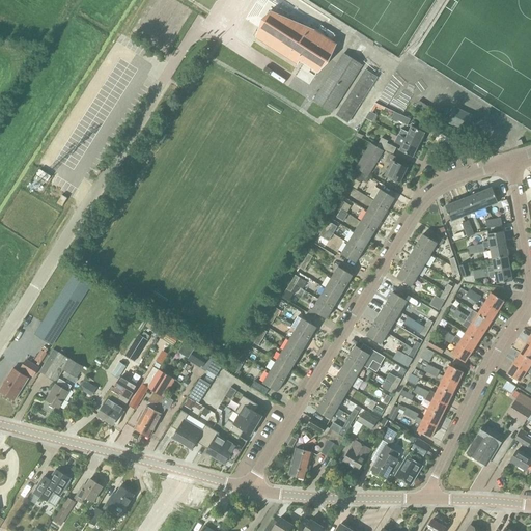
[(312,34),(271,8),(257,29),(263,21),(267,22),(256,38),(298,64),(303,56),(306,59),(304,62),(318,71),(334,47),(333,46),(335,43),(315,30),(312,34)]
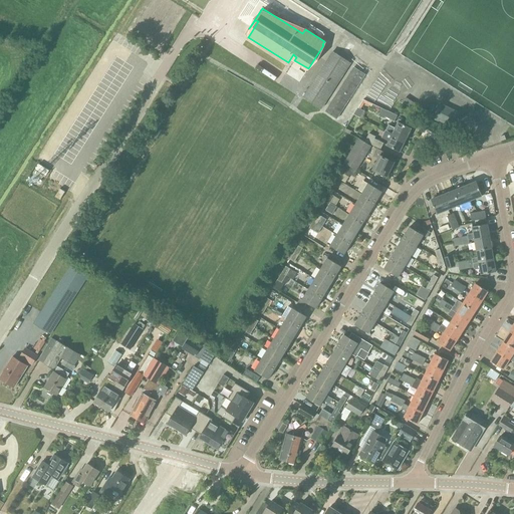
[(350,63),(332,52),(303,97),(321,108),(350,63)]
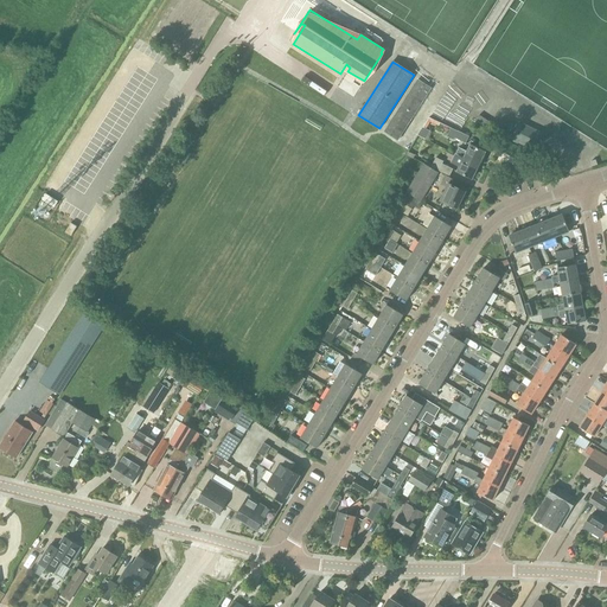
[(396,141),(430,88),(416,80),(382,132),(396,141)]
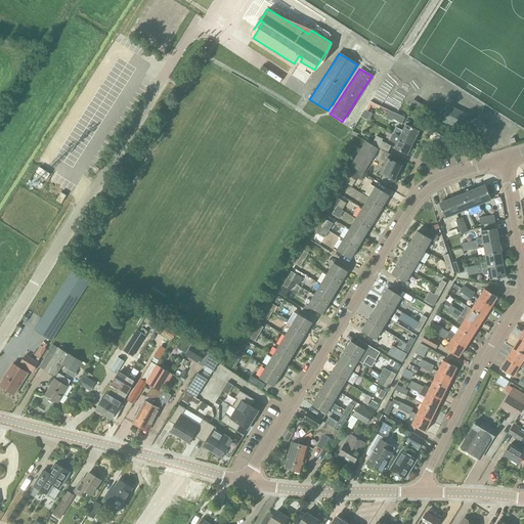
[(407,90),(384,79),(385,77),(378,73),(370,86),(464,131),(471,117),(449,106),(452,100),(421,85),(419,90),(409,86),(407,90)]
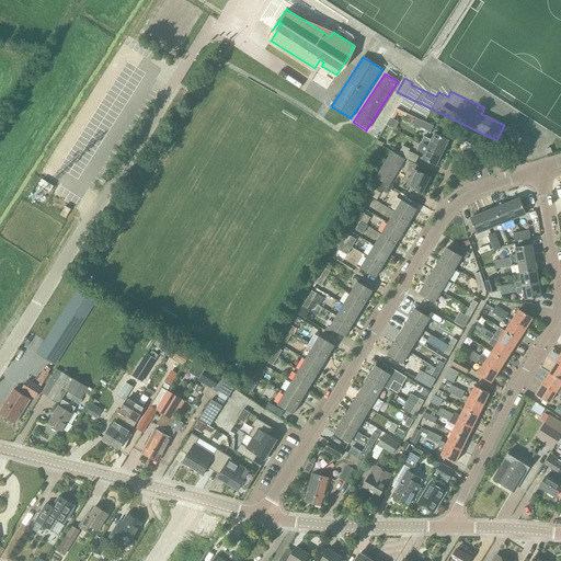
[(416,118),(413,126),(419,129),(420,127),(430,132),(433,126),(416,118)]
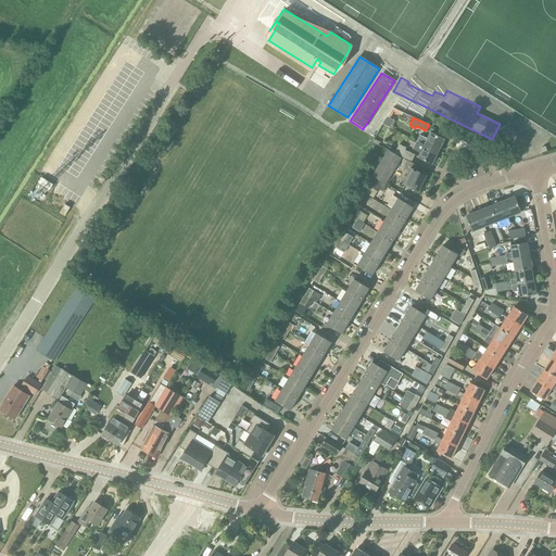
[(420,134),(416,141),(425,146),(438,152),(444,140),(430,133),(428,138),(420,134)]
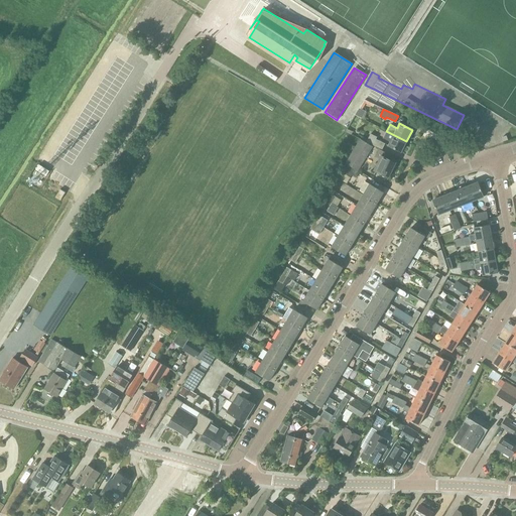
[(406,141),(394,135),(386,131),(383,137),(391,141),(388,146),(401,152),(406,141)]
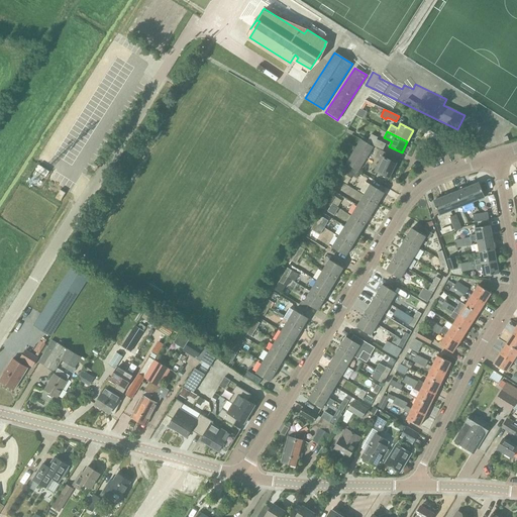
[(377,140),(378,137),(372,134),(368,142),(383,150),(386,144),(377,140)]
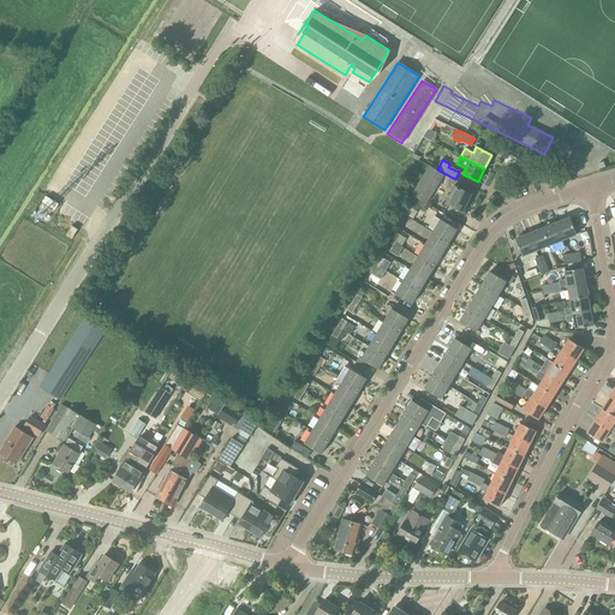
[(412,196),(416,198),(425,204),(443,175),(429,167),(412,196)]
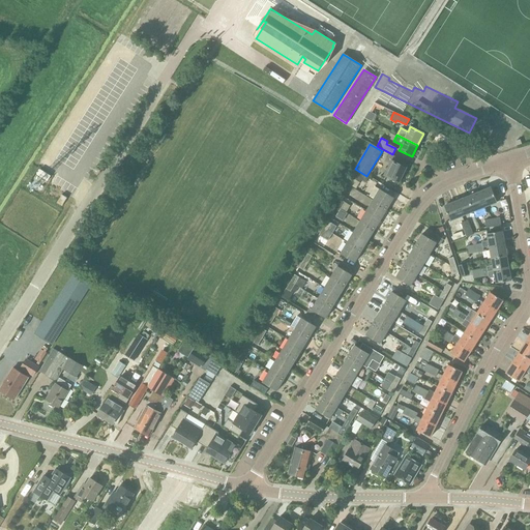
[(400,183),(407,169),(394,163),(396,157),(388,153),(385,160),(390,163),(384,176),(400,183)]
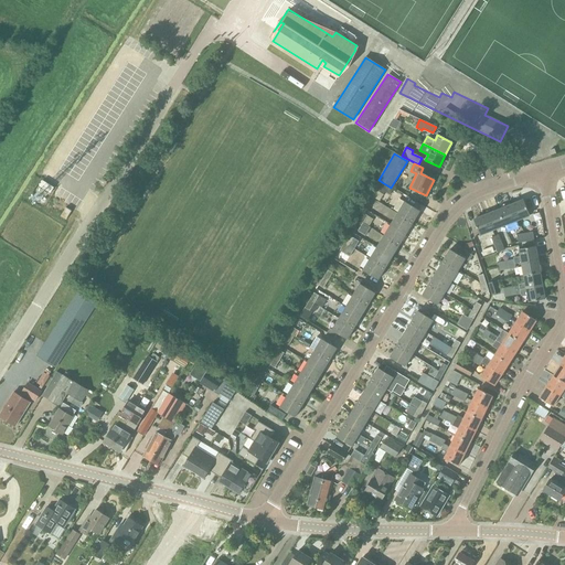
[(43,180),(39,187),(51,193),(54,188),(43,180)]
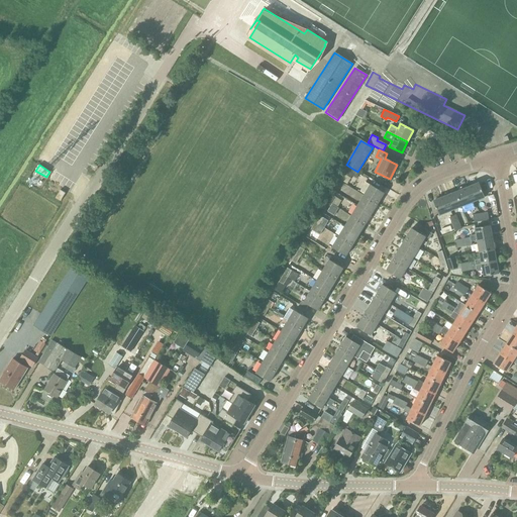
[(346,172),(349,167),(346,165),(337,179),(341,181),(346,172)]
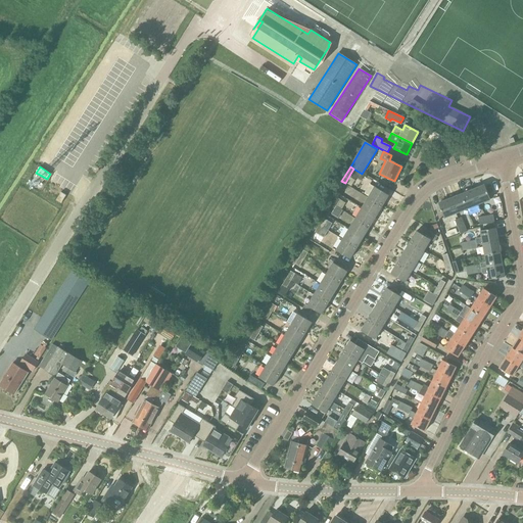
[(362,174),(353,169),(350,174),(362,180),(365,175),(362,174)]
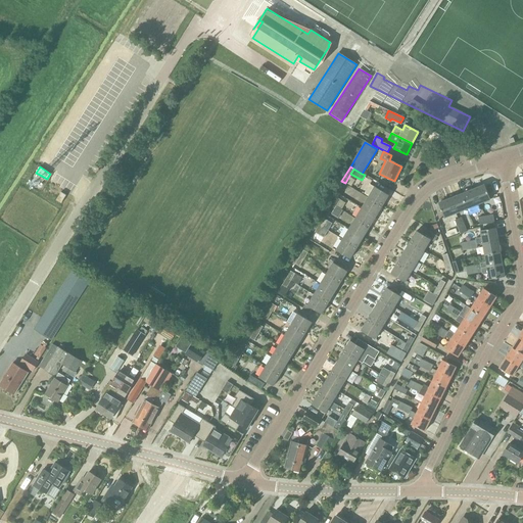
[(368,197),(382,206),(389,196),(369,184),(364,193),(369,196),(368,197)]
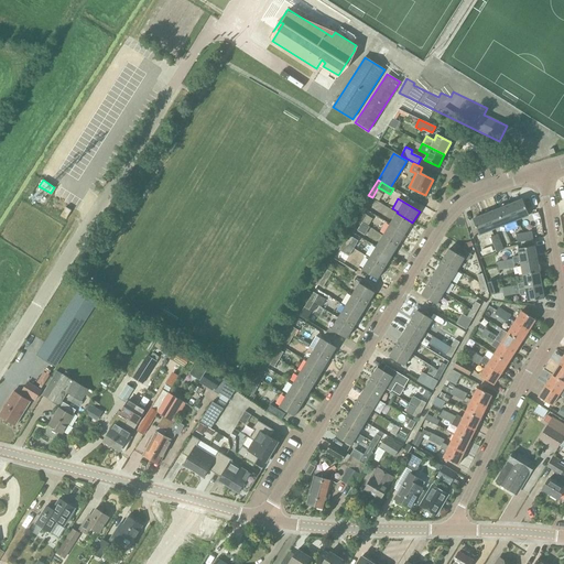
[(510,206),(517,220),(529,216),(522,201),(510,206)]
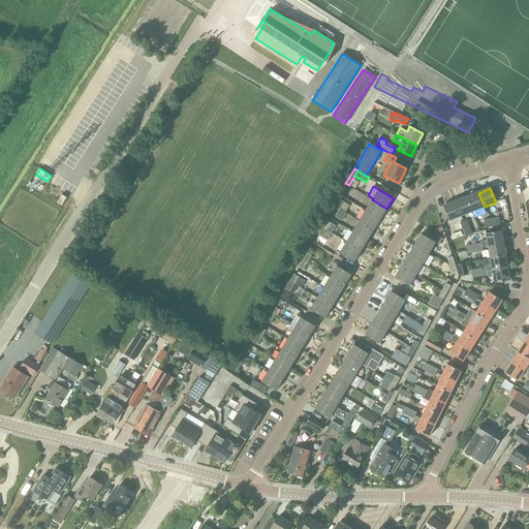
[(473,212),(485,207),(478,193),(467,197),(473,212)]
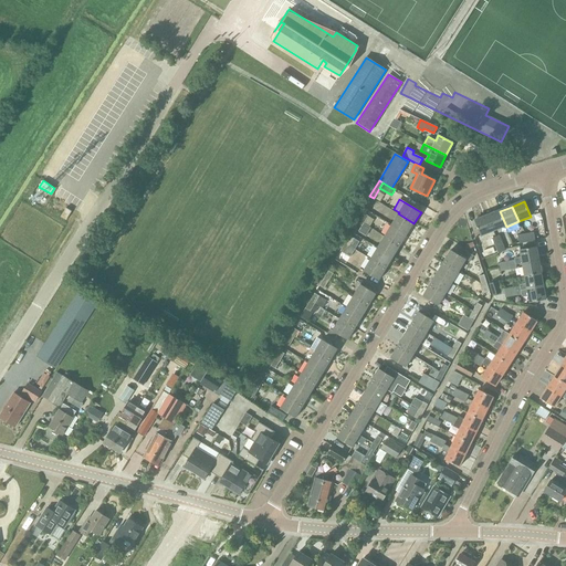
[(72,211),(66,208),(61,217),(66,220),(72,211)]
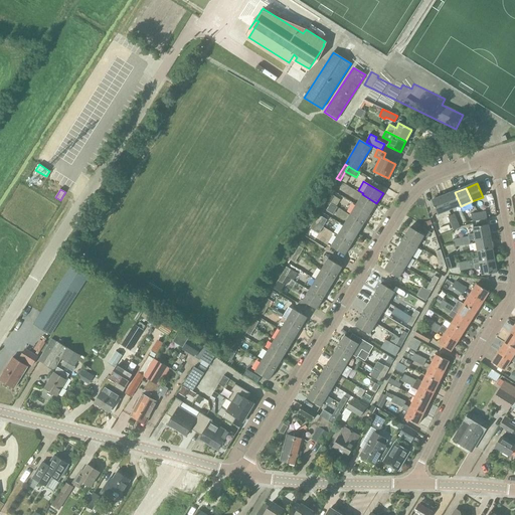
[(356,204),(370,213),(376,203),(362,194),(361,195),(356,192),(351,200),(356,203),(356,204)]
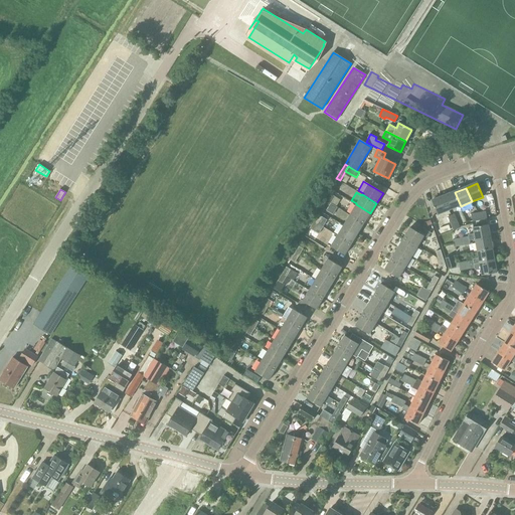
[(449,210),(461,206),(455,192),(444,197),(449,210)]
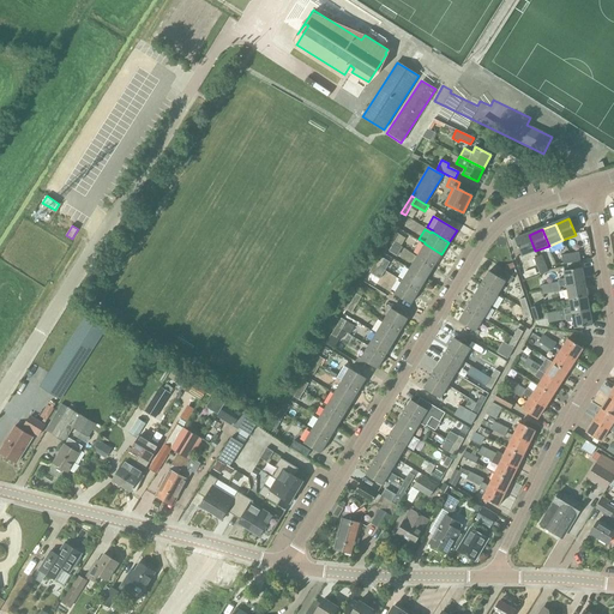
[(407,239),(395,232),(390,240),(402,247),(407,239)]
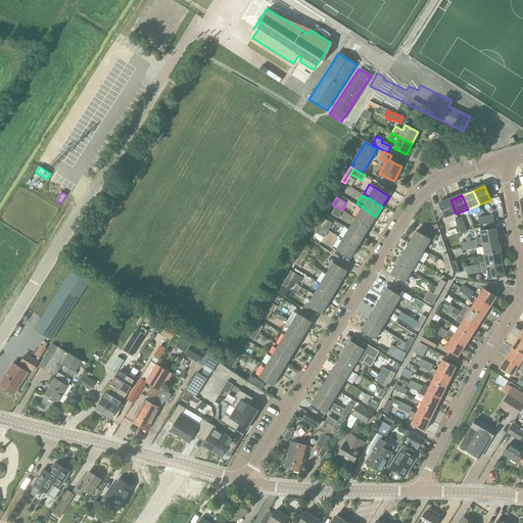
[(444,219),(456,214),(450,200),(438,204),(444,219)]
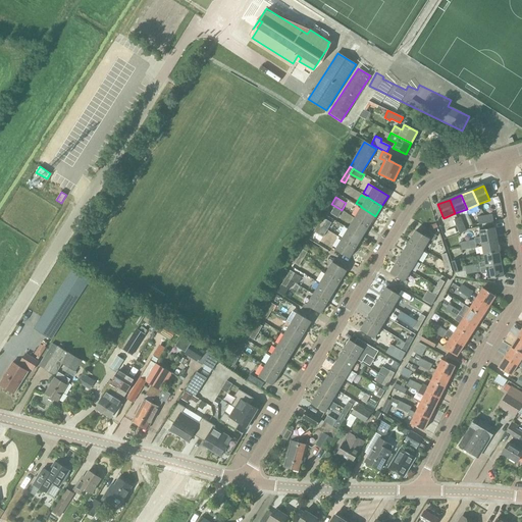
[(336,216),(341,209),(330,204),(326,211),(336,216)]
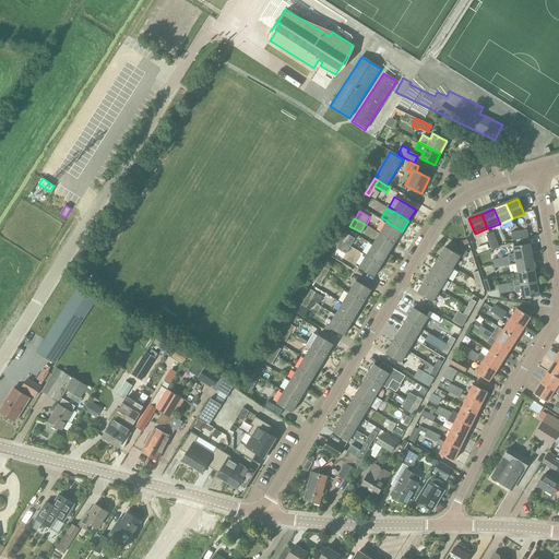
[(395,242),(402,232),(387,222),(380,233),(395,242)]
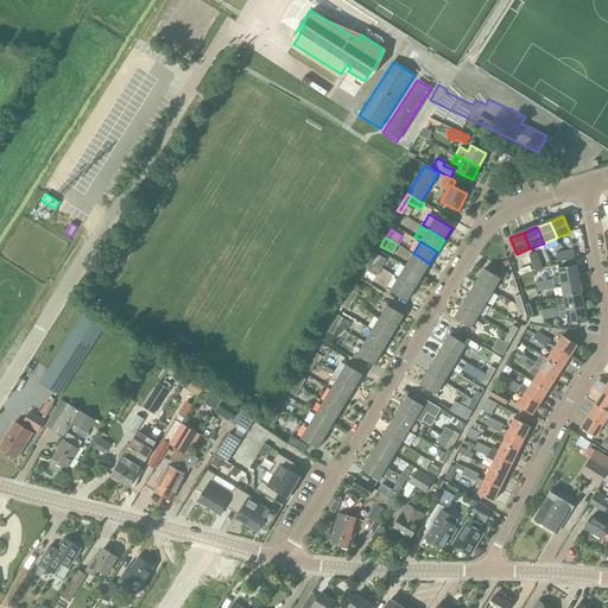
[(572,249),(564,251),(565,260),(574,258),(572,249)]
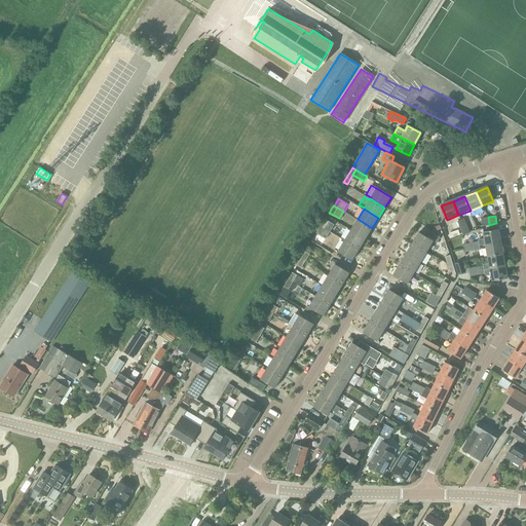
[(483,226),(489,225),(488,217),(481,219),(483,226)]
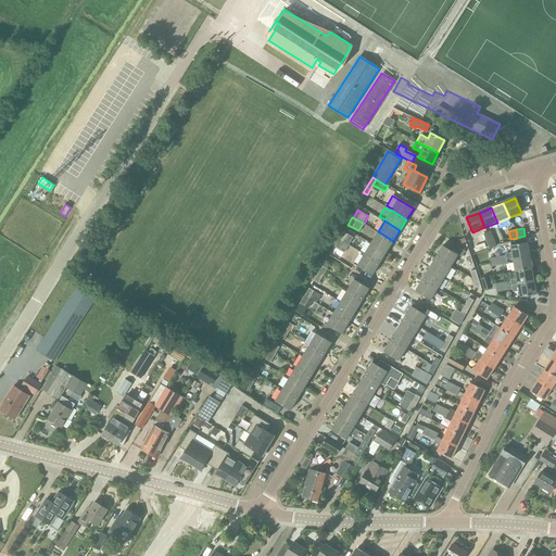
[(339,239),(348,244),(352,238),(343,231),(339,239)]
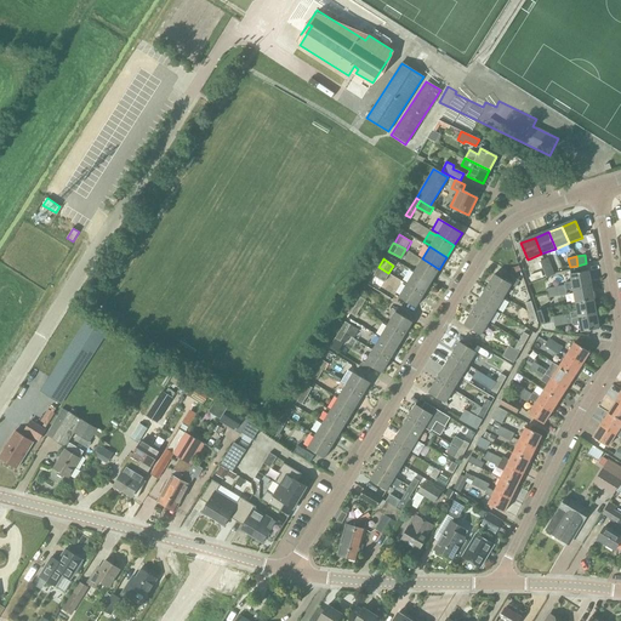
[(432,283),(439,269),(422,258),(414,272),(432,283)]
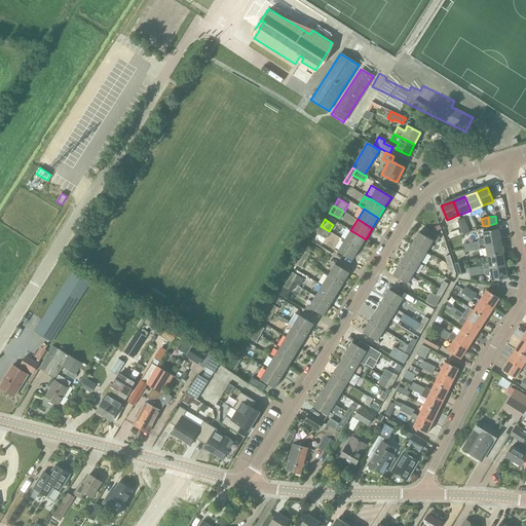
[(466,234),(470,233),(463,219),(460,220),(466,234)]
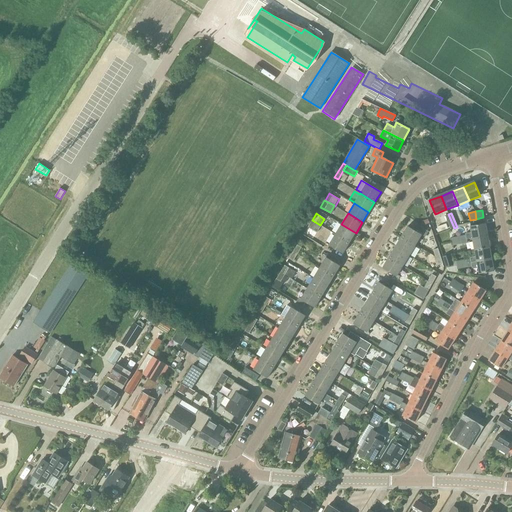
[(451,229),(454,228),(448,214),(445,215),(451,229)]
